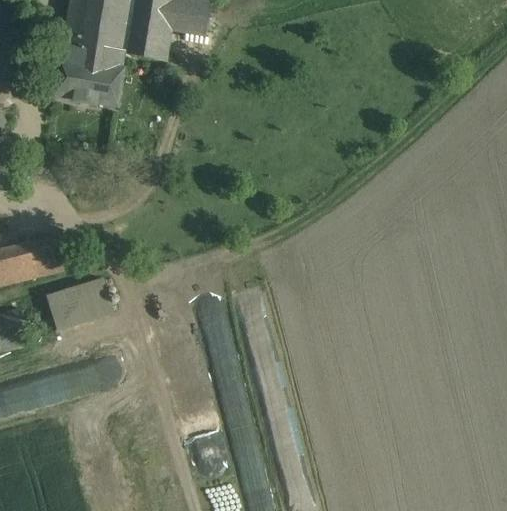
[(130,0),(76,0),(74,15),(66,14),(52,95),(118,106),(128,48),(131,26),(126,25),(130,0)]
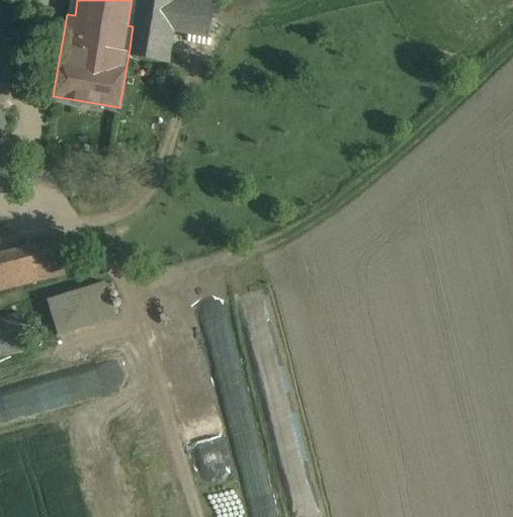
[(132,0),(127,25),(133,26),(130,49),(166,55),(171,27),(204,32),(209,0),(132,0)]
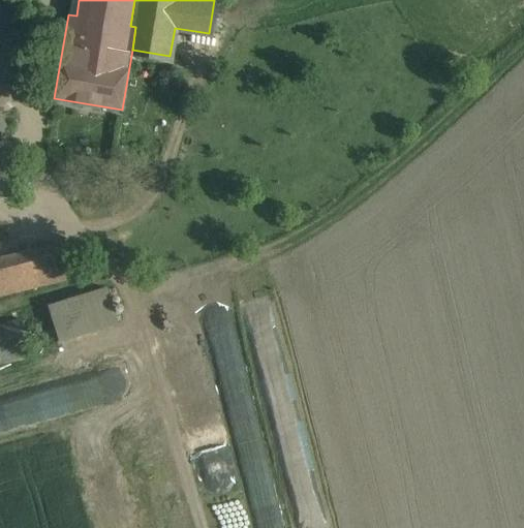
[(0,294),(67,280),(59,244),(0,257),(0,294)]
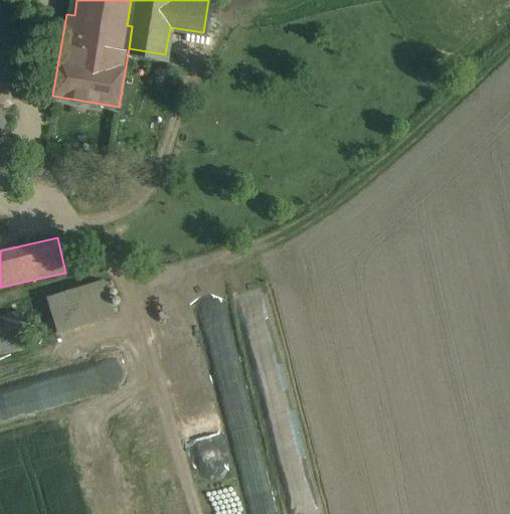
[(102,280),(46,297),(57,334),(114,317),(102,280)]
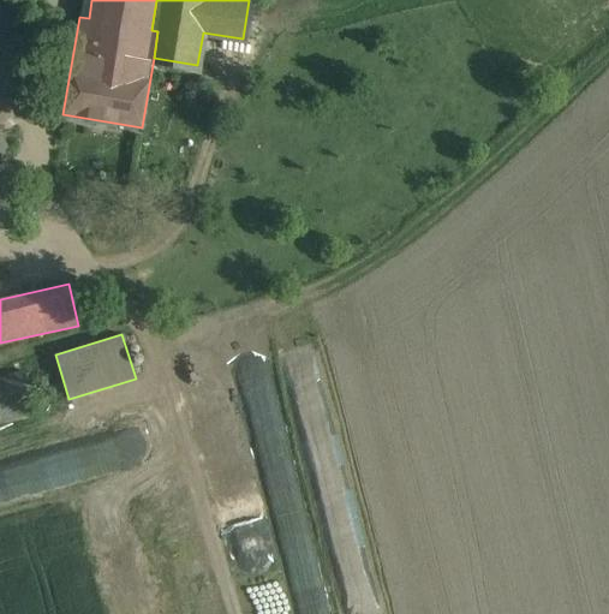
[(21,371),(0,377),(0,422),(33,412),(21,371)]
